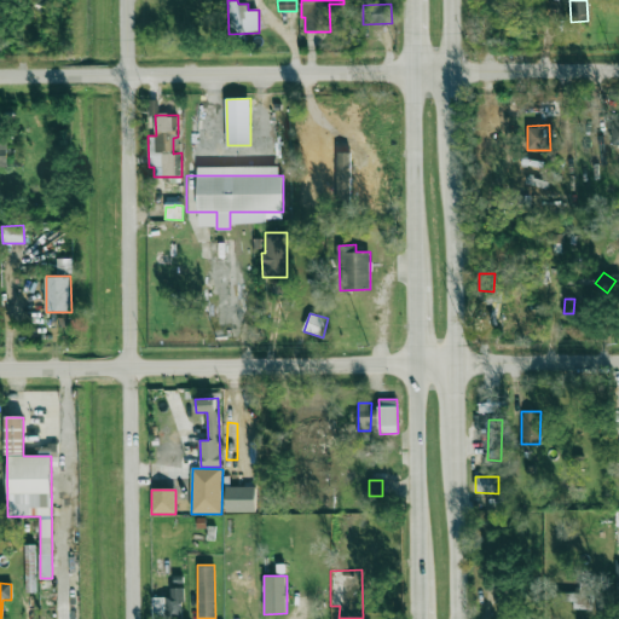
[(573,608),(593,609),(593,583),(579,583),(579,594),(559,593),(557,601),(573,601),(573,608)]
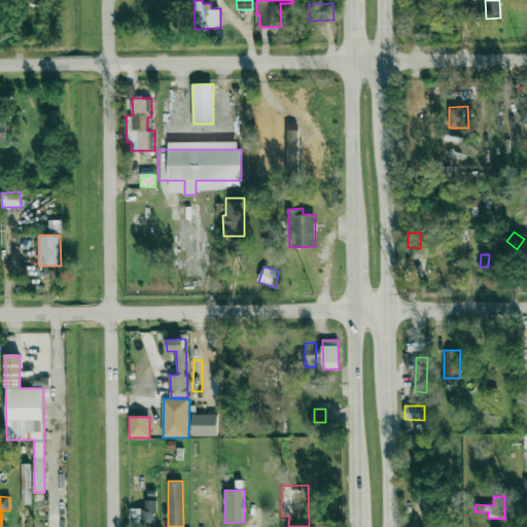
[(130,508),(129,525),(155,526),(155,500),(145,500),(145,508),(130,508)]
